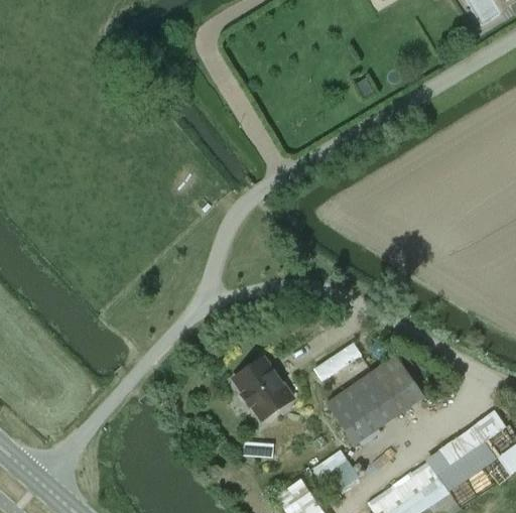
[(355,343),(311,363),(318,378),(362,358),(355,343)]
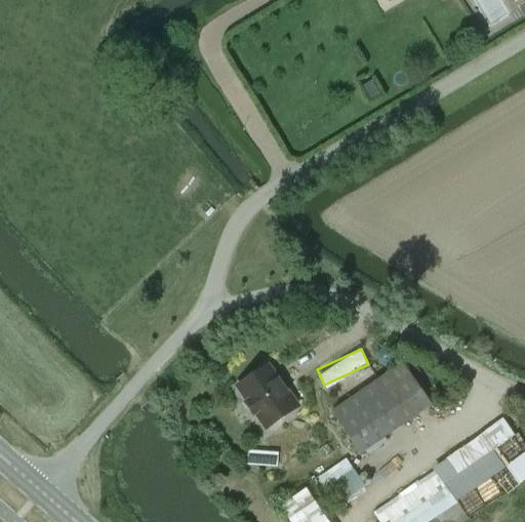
[(361,453),(432,404),(402,360),(330,409),(361,453)]
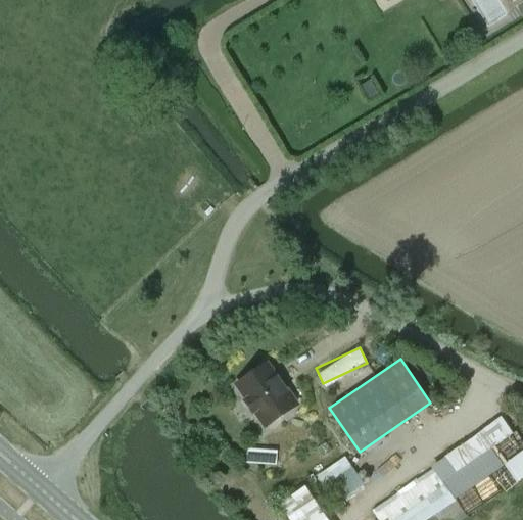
[(296,402),(284,384),(282,385),(267,363),(237,383),(246,397),(245,398),(253,411),(255,409),(264,424),(296,402)]
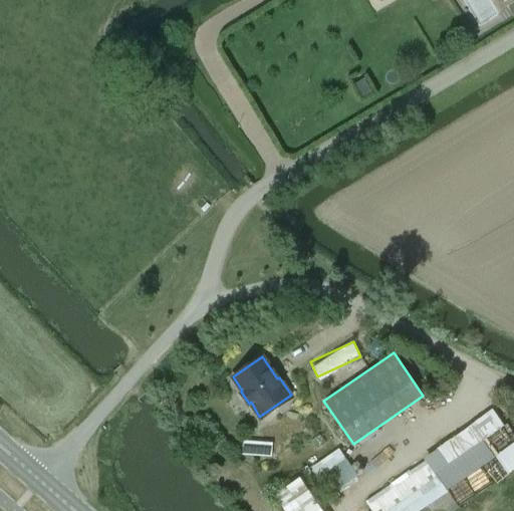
[(372,510),(451,510),(459,506),(513,467),(513,440),(493,410),(424,457),(424,459),(365,499),(372,510)]
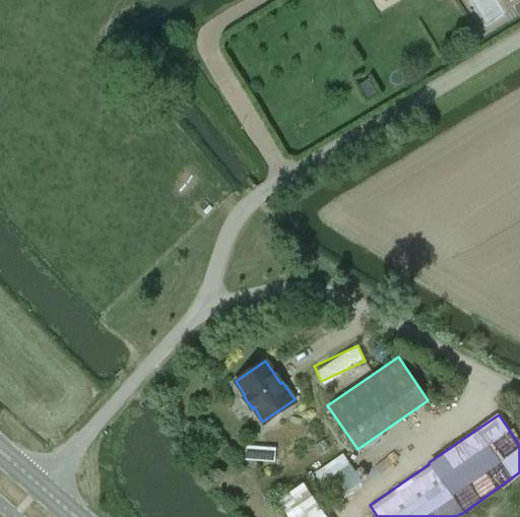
[(335,499),(362,480),(349,462),(323,481),(335,499)]
